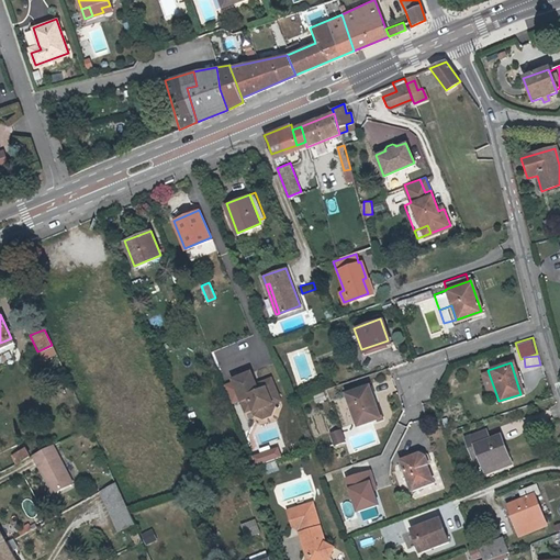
[(247,371),(231,378),(242,405),(247,403),(252,414),(258,417),(266,414),(269,407),(268,403),(266,398),(273,395),(267,379),(256,383),(257,385),(253,388),(247,371)]
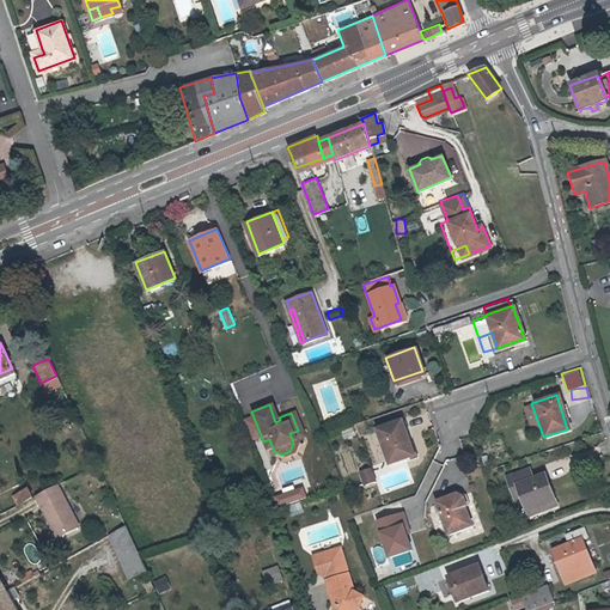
[(391,456),(394,461),(410,455),(408,445),(410,443),(401,418),(377,426),(388,457),(391,456)]
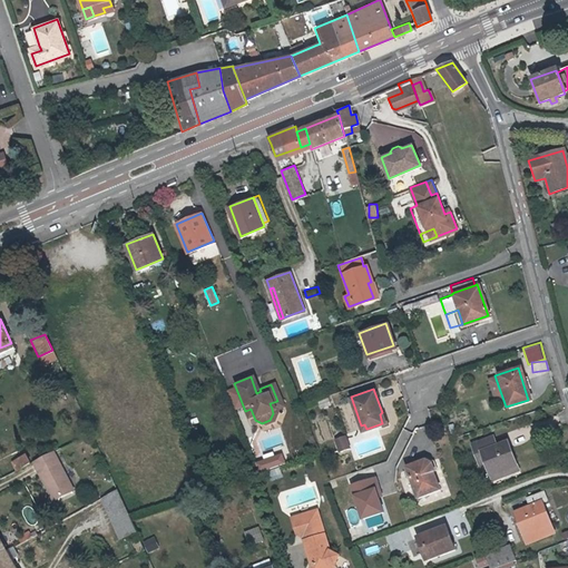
[(329,405),(326,398),(315,401),(319,409),(329,405)]
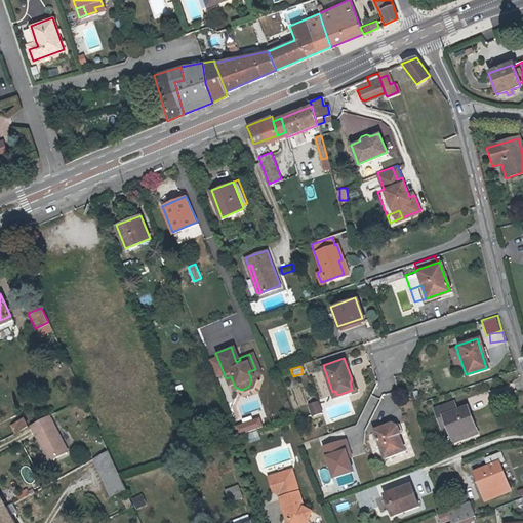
[(231,376),(226,378),(230,388),(234,386),(231,376)]
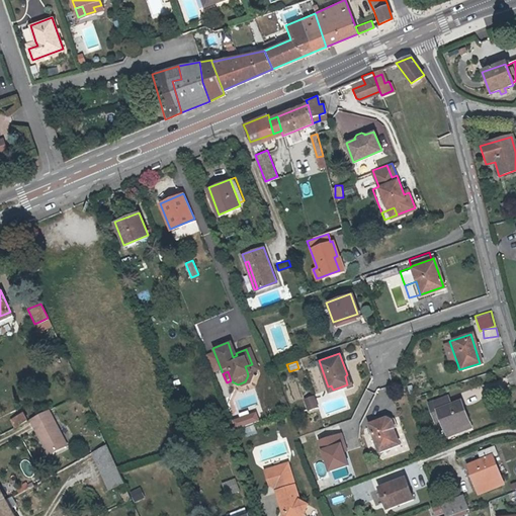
[(313,394),(305,397),(309,408),(317,405),(313,394)]
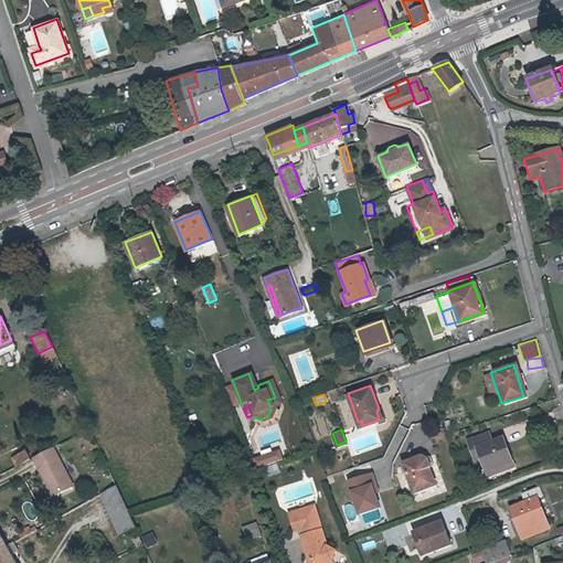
[(484,468),(510,458),(502,436),(490,442),(486,432),(465,439),(473,458),(479,456),(484,468)]
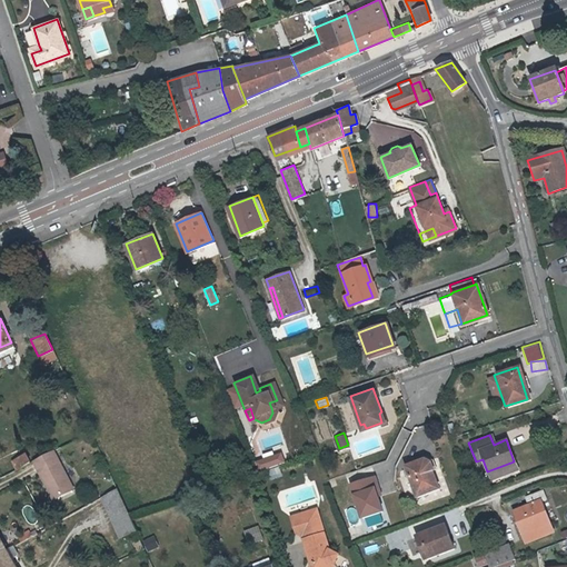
[(50,498),(72,488),(52,448),(31,459),(50,498)]
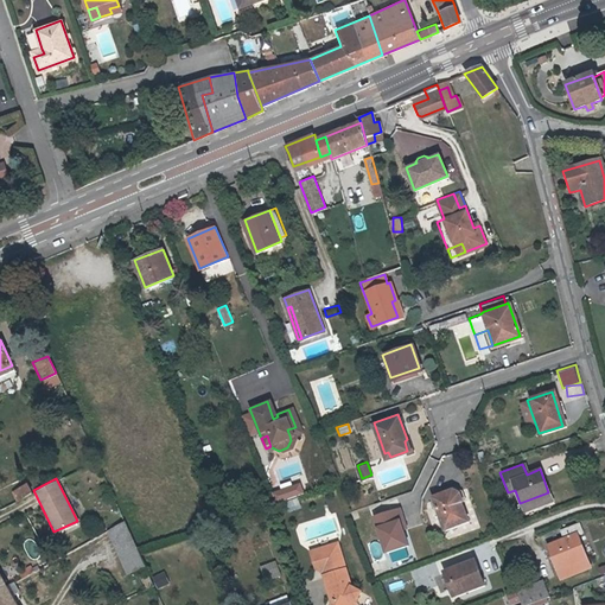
[(24,481),(11,488),(16,498),(30,491),(24,481)]
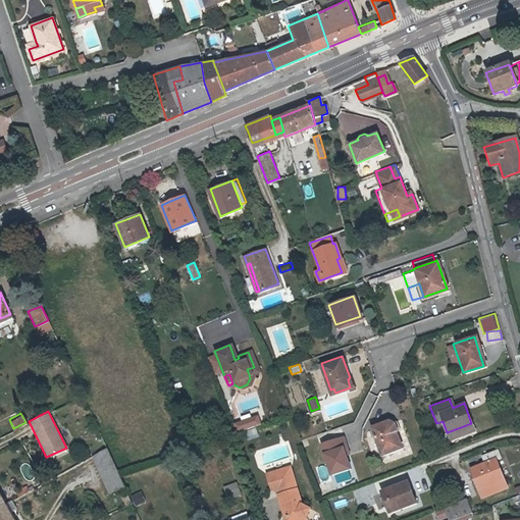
[(379,423),(379,422),(371,425),(380,454),(401,448),(396,430),(393,419),(379,423)]
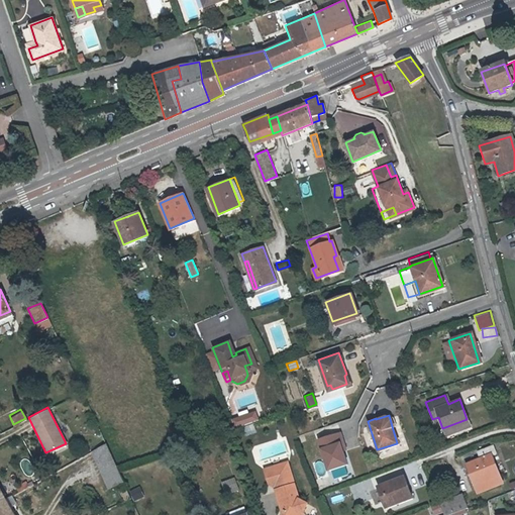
[(469,424),(467,419),(442,428),(444,432),(469,424)]
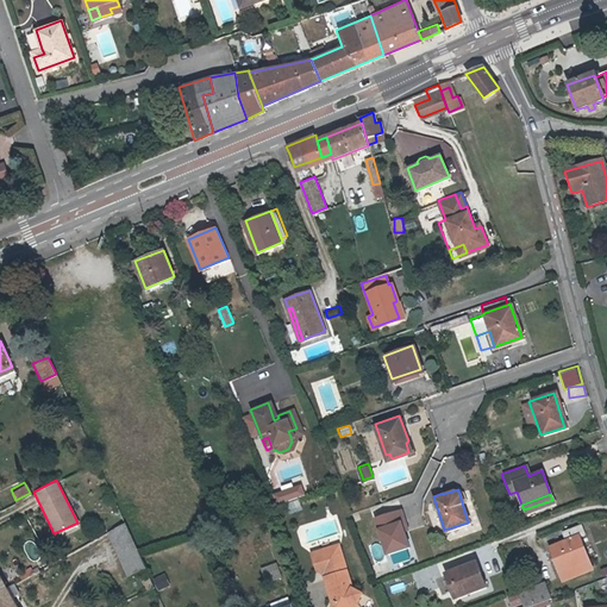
[(402,506),(376,515),(389,552),(412,544),(402,517),(406,515),(402,506)]
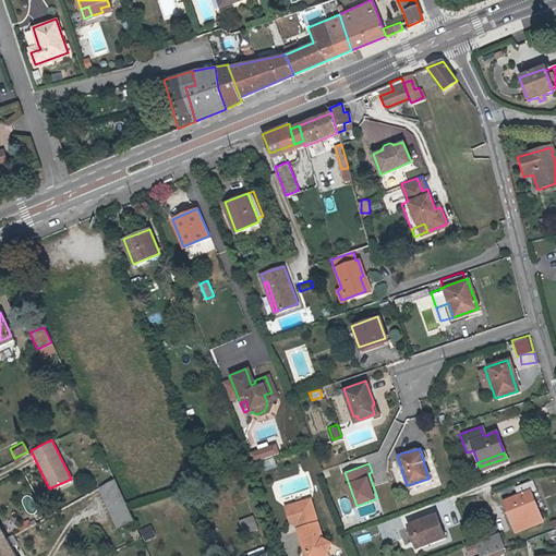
[(110,505),(124,499),(115,479),(108,482),(101,485),(110,505)]
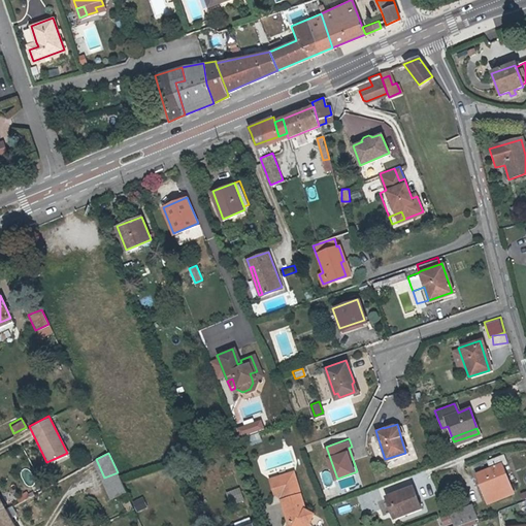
[(486,460),(490,467),(474,473),(487,502),(512,492),(501,463),(505,462),(502,453),(486,460)]
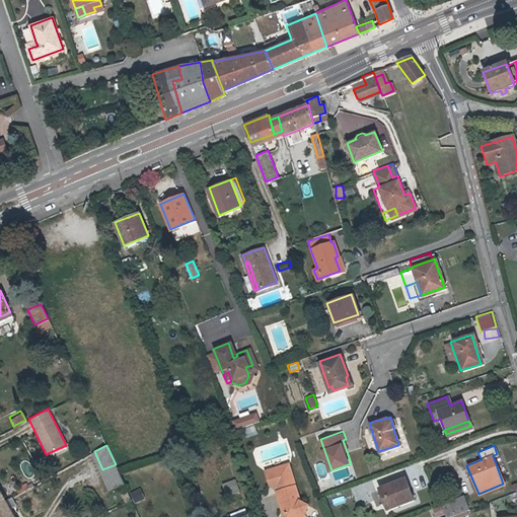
[(102,469),(94,451),(92,452),(108,489),(124,483),(117,467),(116,464),(102,469)]
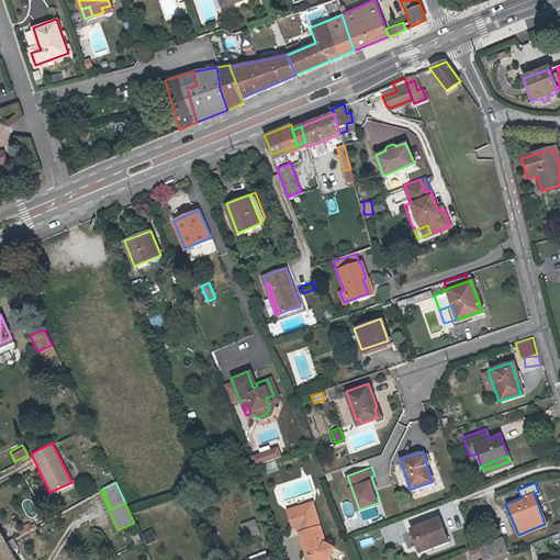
[(297,510),(288,513),(291,524),(298,527),(317,522),(312,501),(295,506),(297,510)]
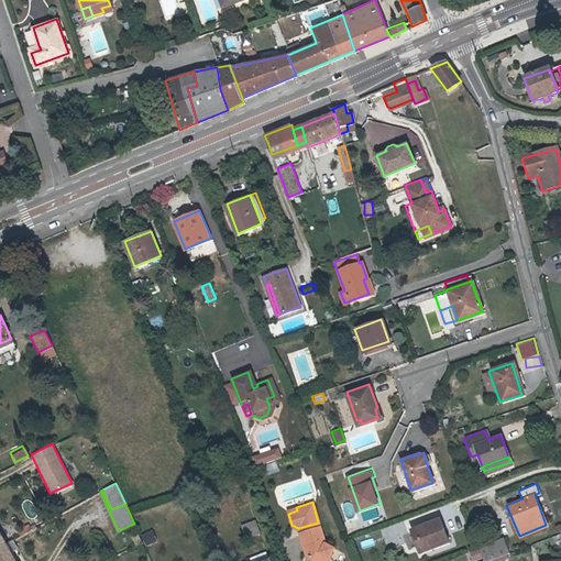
[(449,541),(440,518),(411,529),(421,551),(449,541)]
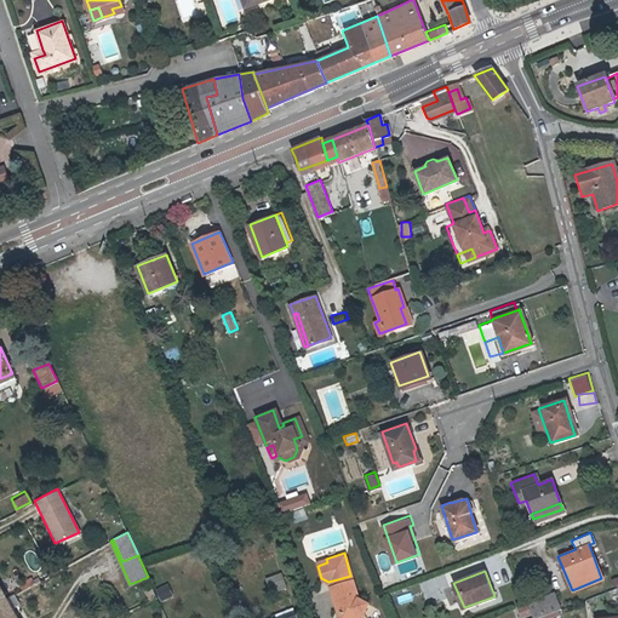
[(22,588),(35,582),(32,576),(18,582),(22,588)]
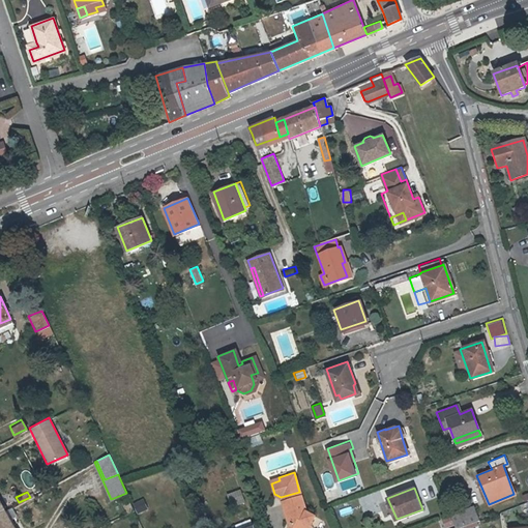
[(290,521),(288,527),(287,527),(308,527),(310,525),(309,523),(314,516),(304,510),(300,495),(282,501),(287,519),(289,518),(290,521)]
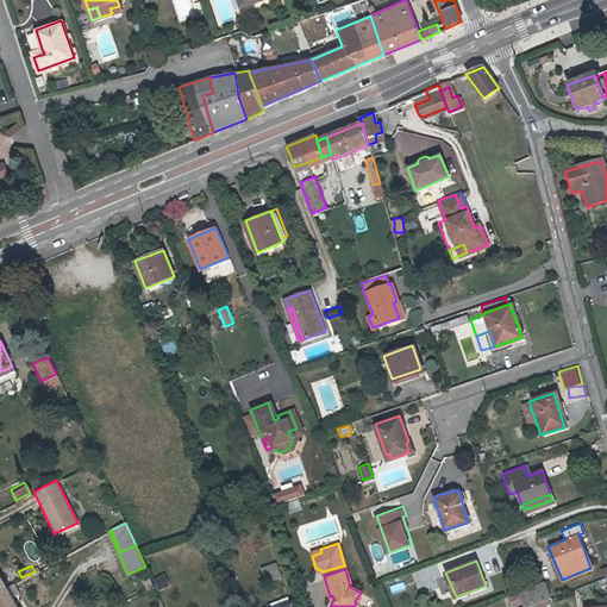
[(157,588),(169,584),(166,571),(152,576),(157,588)]
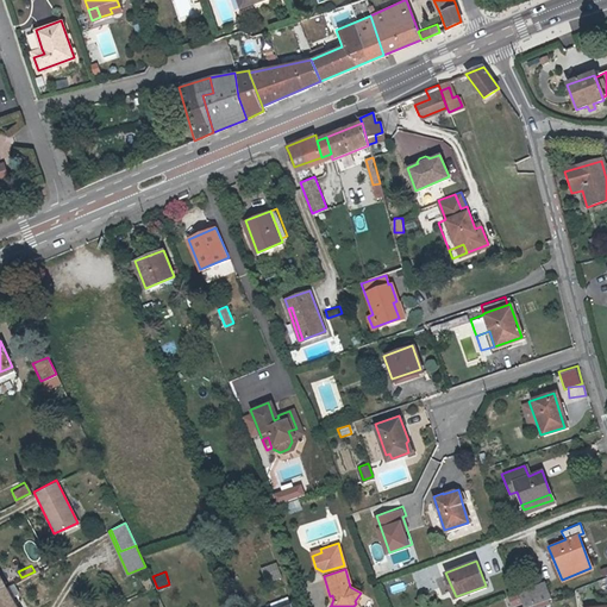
[(149,575),(142,577),(146,590),(154,587),(149,575)]
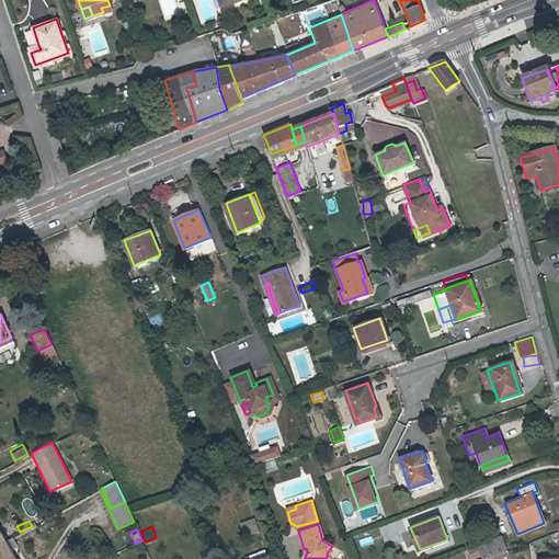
[(485,542),(491,556),(506,550),(501,535),(485,542)]
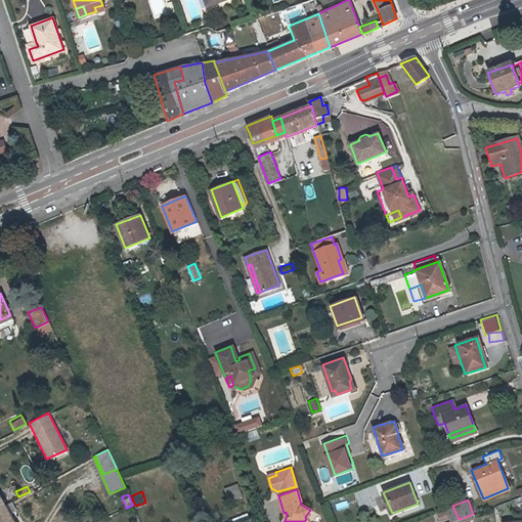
[(5,505),(0,507),(0,521),(15,521),(6,504),(5,505)]
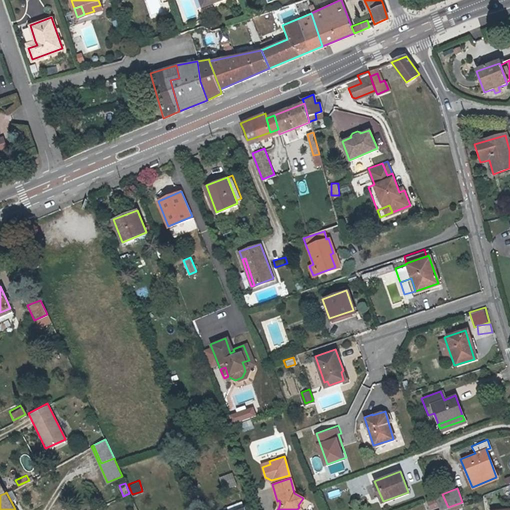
[(448,507),(442,494),(435,497),(440,509),(448,507)]
